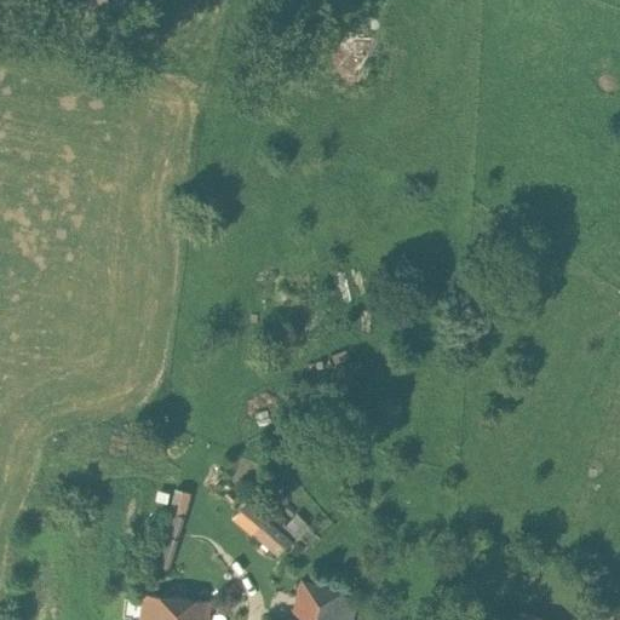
[(246,500),(233,515),(279,555),(292,540),(281,532),(270,522),(246,500)]
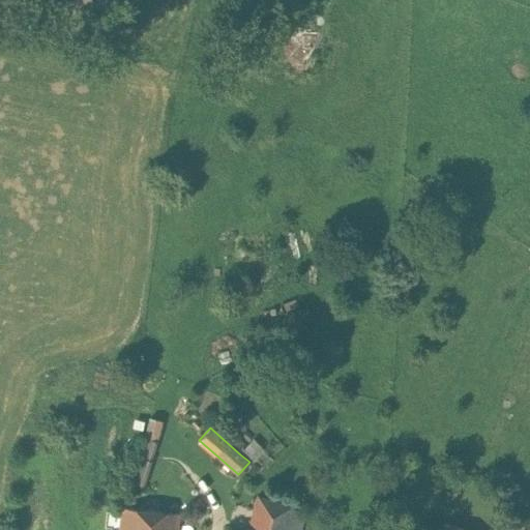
[(240,454),(249,462),(262,447),(253,440),(240,454)]
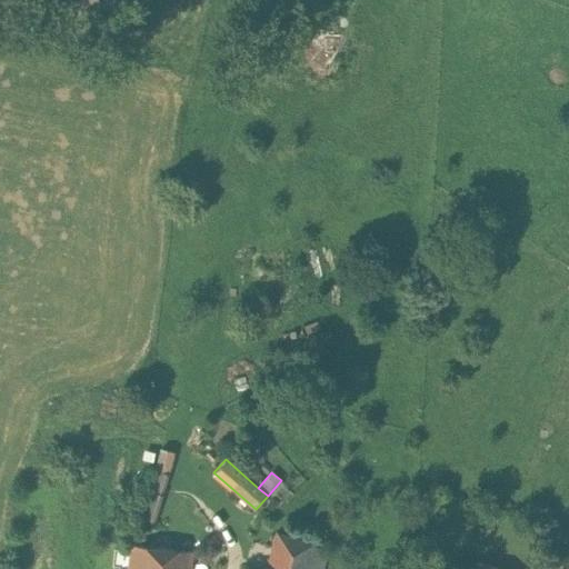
[(316,542),(278,532),(268,568),(308,568),(315,546),(316,542)]
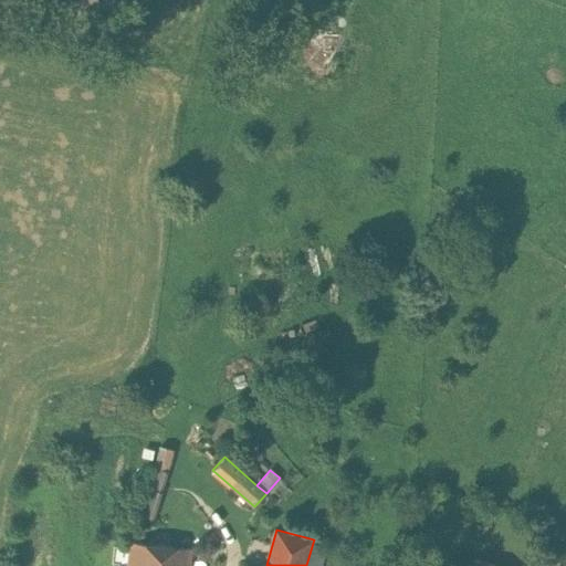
[(188,565),(190,548),(132,542),(128,565),(188,565)]
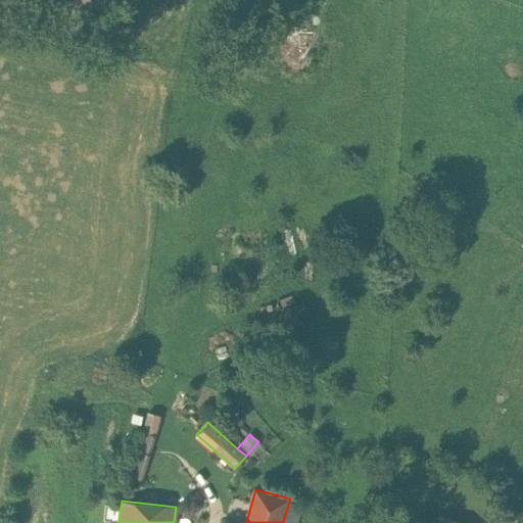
[(294,522),(299,505),(289,502),(283,522),(294,522)]
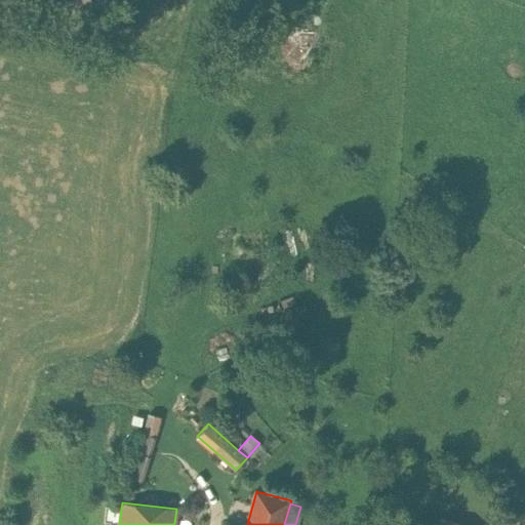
[(524,524),(524,512),(521,511),(519,516),(515,524),(524,524)]
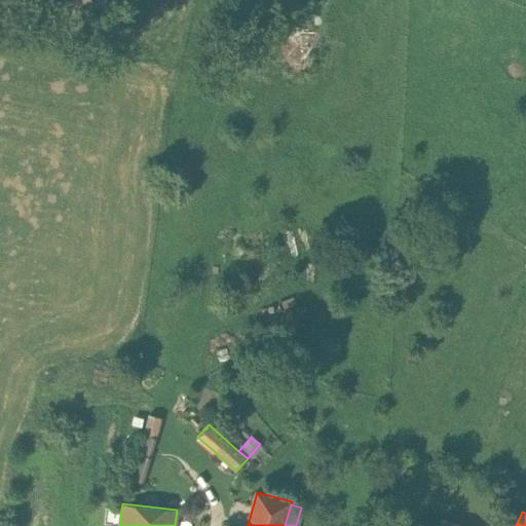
[(443,520),(440,525),(424,525),(419,524),(418,525),(465,525),(442,517),(441,519),(443,520)]
